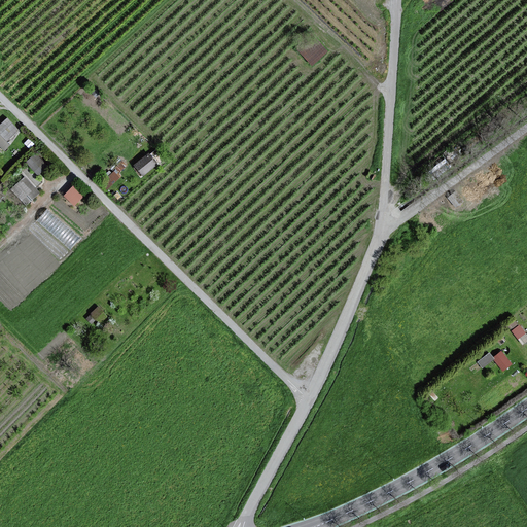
[(312,35),(297,47),(312,63),(326,50),(312,35)]
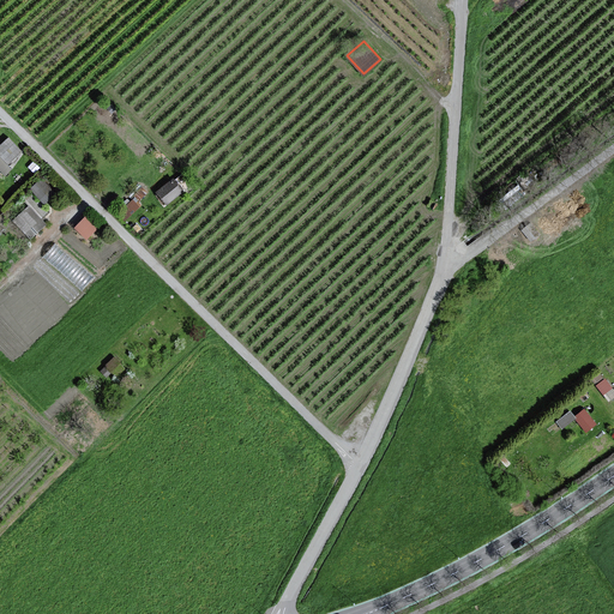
[(20,151),(10,139),(0,148),(0,154),(8,163),(20,151)]
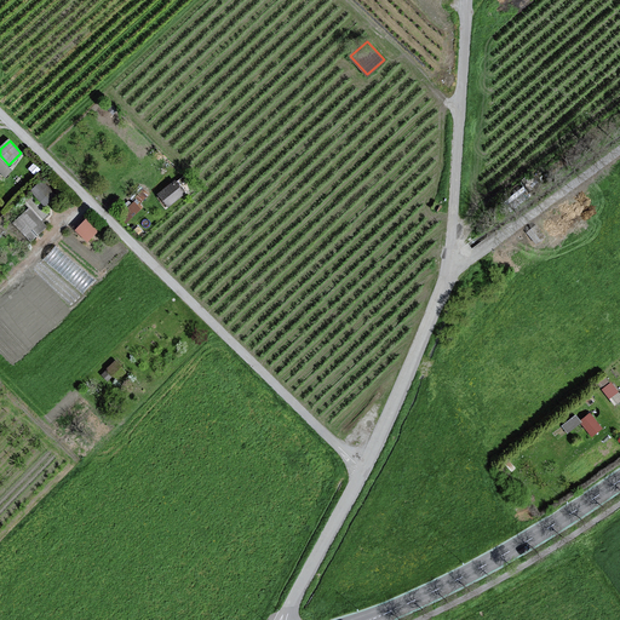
[(40,168),(34,164),(29,168),(35,174),(40,168)]
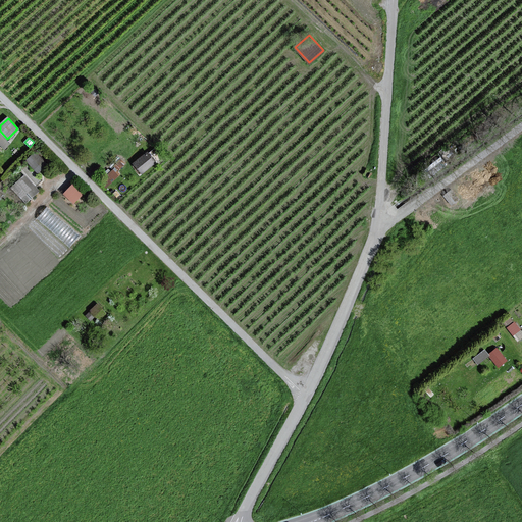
[(155,162),(148,152),(134,164),(142,173),(155,162)]
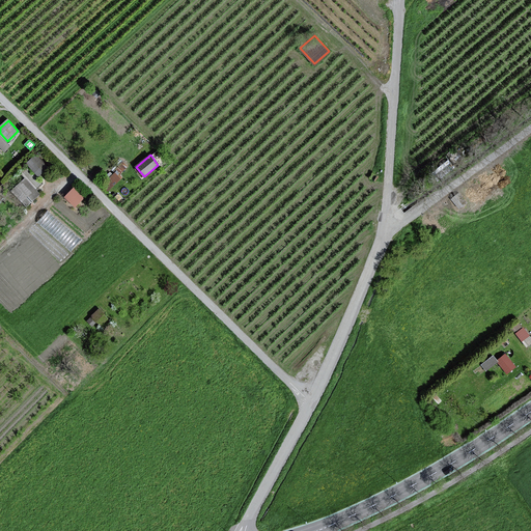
[(47,167),(36,156),(28,163),(38,175),(47,167)]
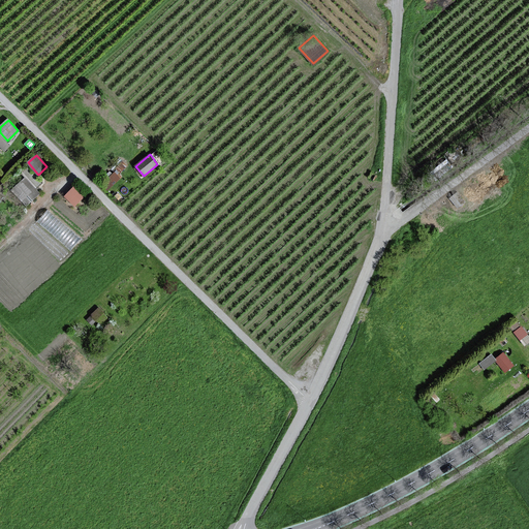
[(452,166),(446,159),(431,173),(436,180),(452,166)]
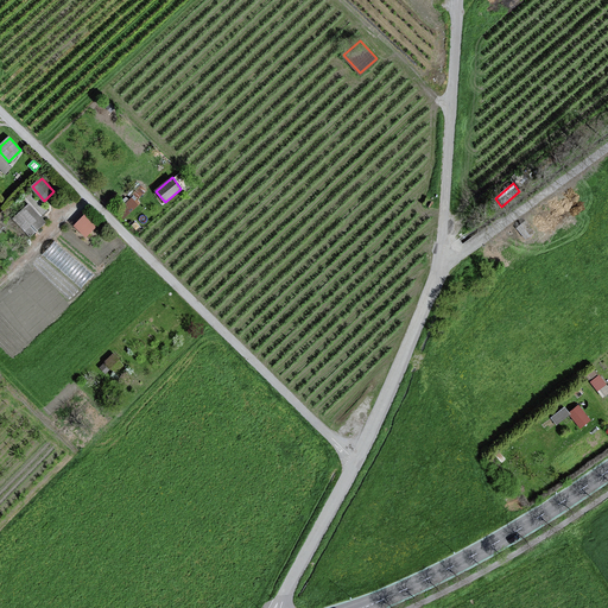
[(145,190),(140,187),(134,192),(139,197),(145,190)]
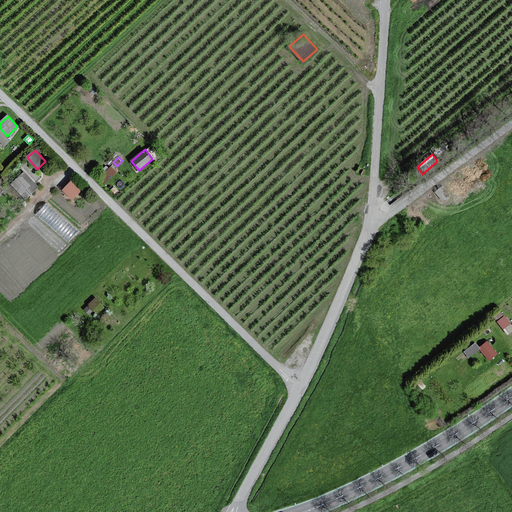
[(117,171),(112,166),(99,178),(104,183),(117,171)]
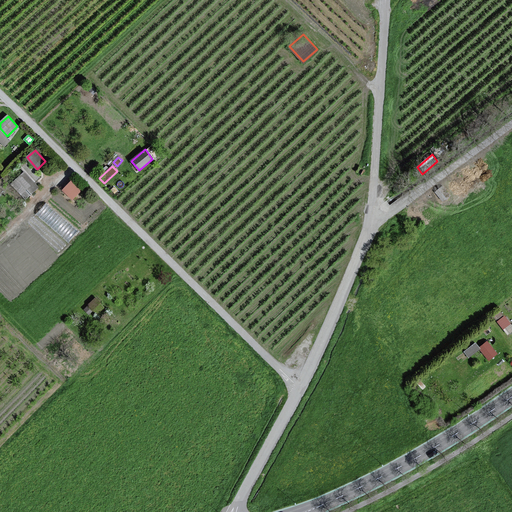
[(37,187),(24,173),(12,184),(26,198),(37,187)]
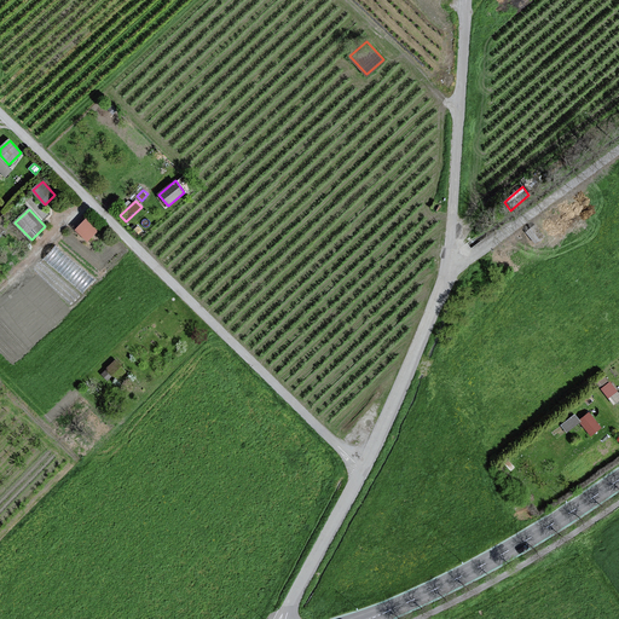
[(91,217),(77,230),(87,239),(100,226),(91,217)]
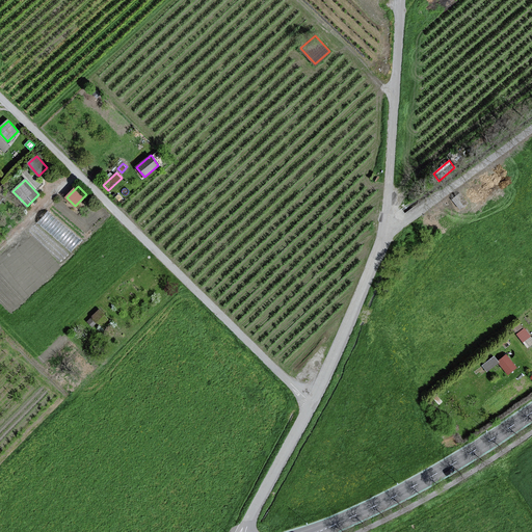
[(467,203),(459,193),(453,200),(459,208),(467,203)]
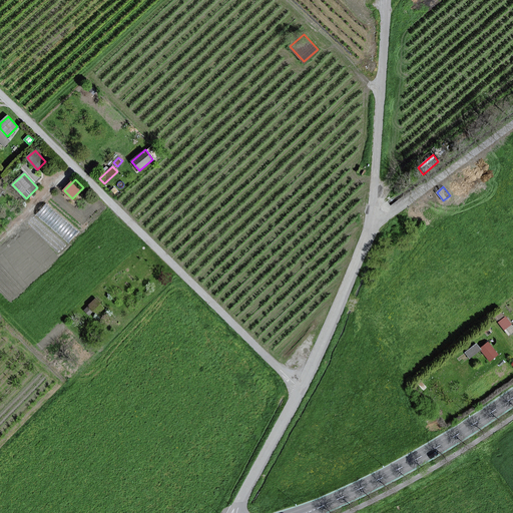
[(51,225),(69,240),(79,229),(61,214),(51,225)]
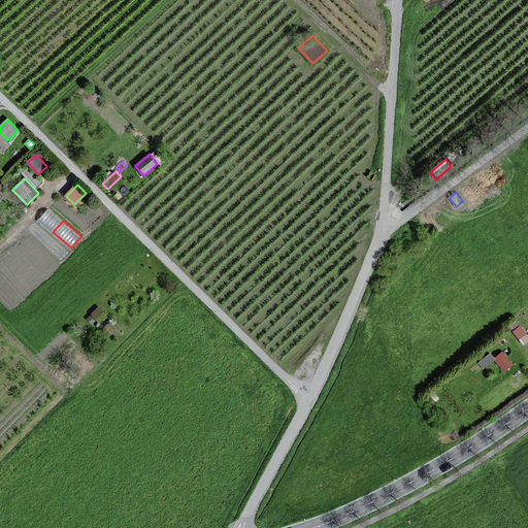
[(527,340),(527,336),(521,327),(514,332),(524,344),(527,340)]
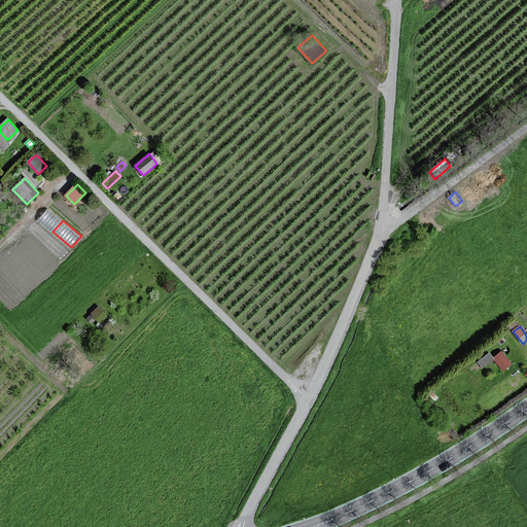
[(511,364),(501,352),(494,357),(503,370),(511,364)]
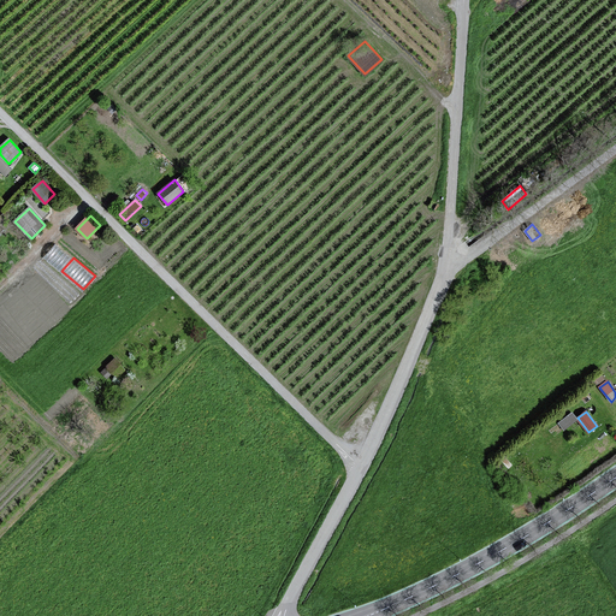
[(576,419),(572,413),(560,424),(564,430),(576,419)]
